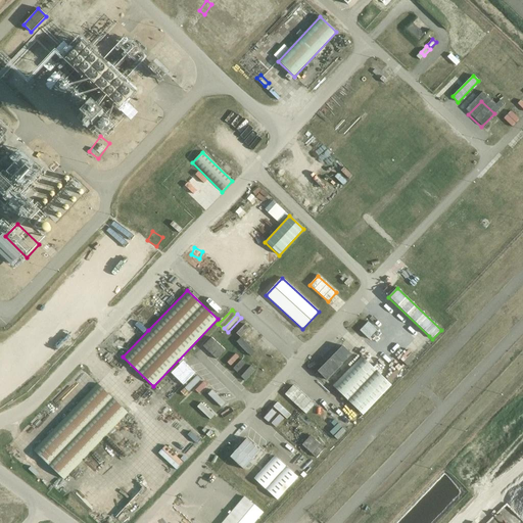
[(126,336),(133,329),(123,320),(116,327),(126,336)]
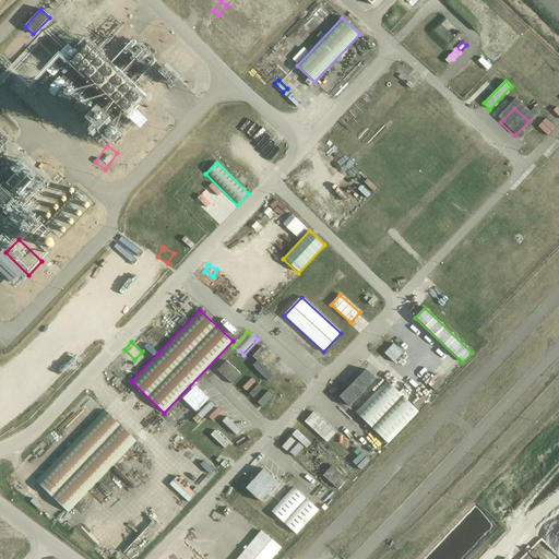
[(393,342),(380,356),(389,366),(403,352),(393,342)]
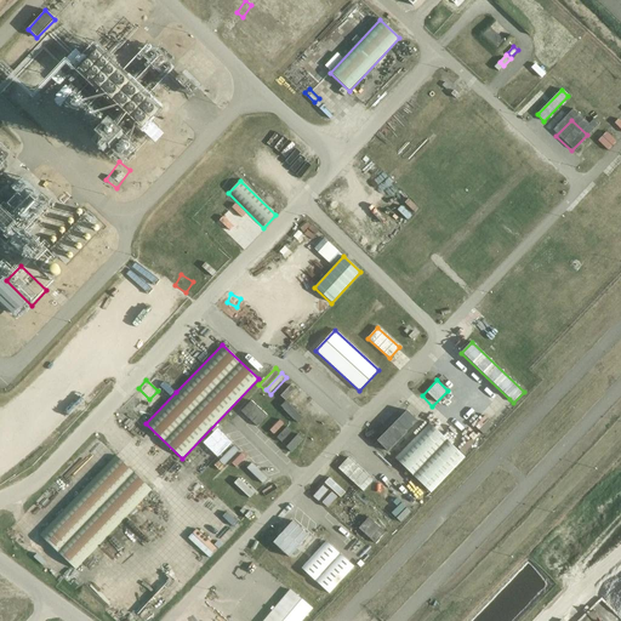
[(328,425),(331,420),(286,381),(273,397),(314,433),(324,422),(328,425)]
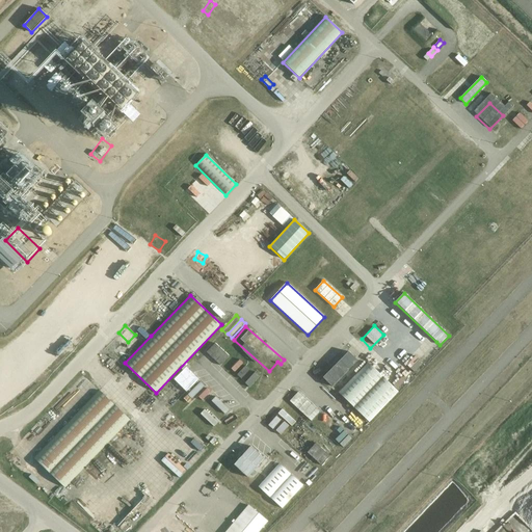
[(220,366),(229,356),(215,343),(206,352),(220,366)]
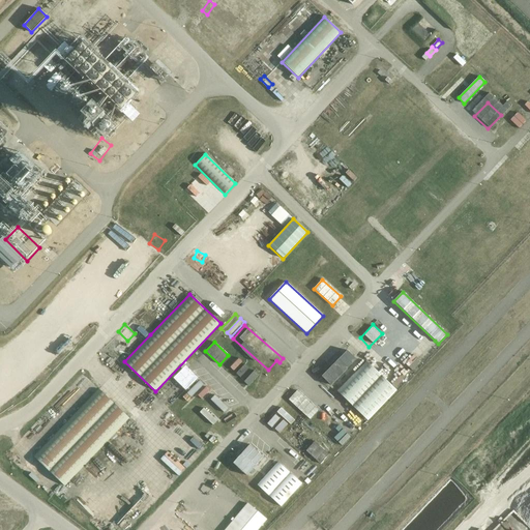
[(347,351),(321,376),(330,385),(356,359),(347,351)]
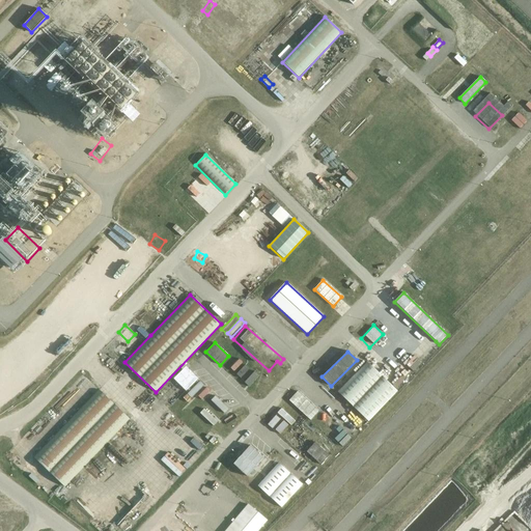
[(368,421),(397,391),(392,386),(366,361),(337,392),(368,421)]
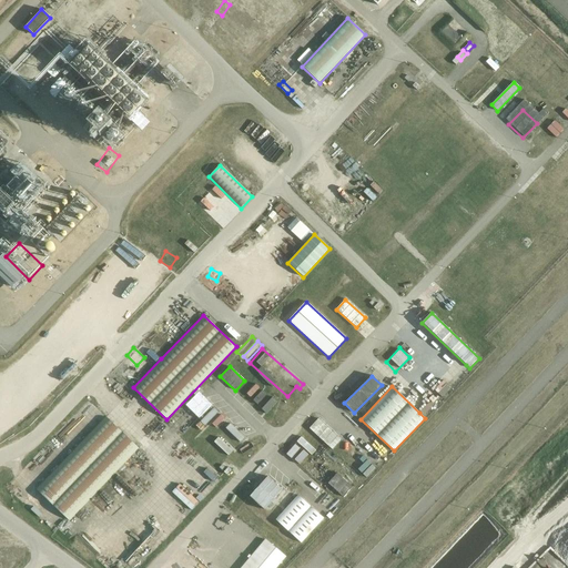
[(257,405),(266,395),(262,391),(253,401),(257,405)]
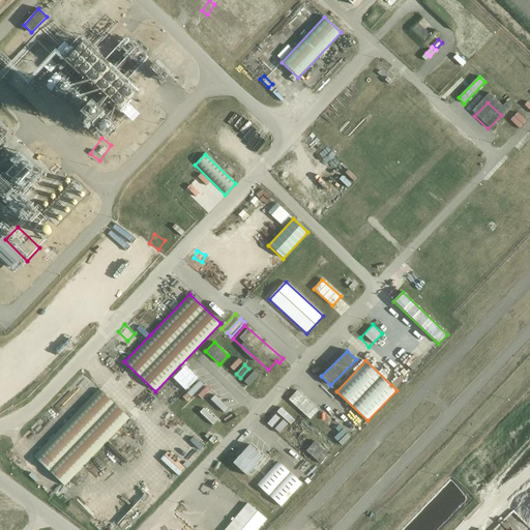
[(248,386),(259,376),(254,371),(243,382),(248,386)]
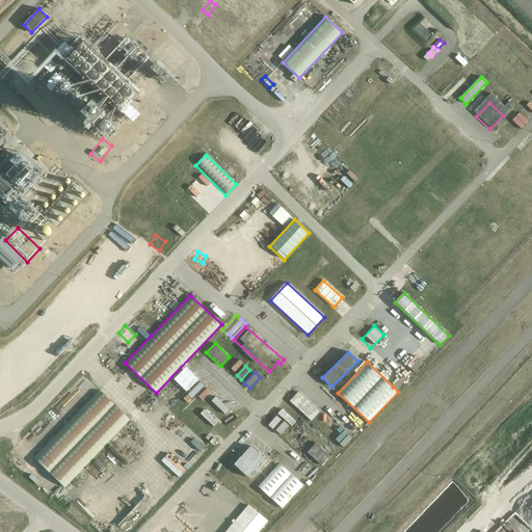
[(191,399),(205,386),(201,381),(187,395),(191,399)]
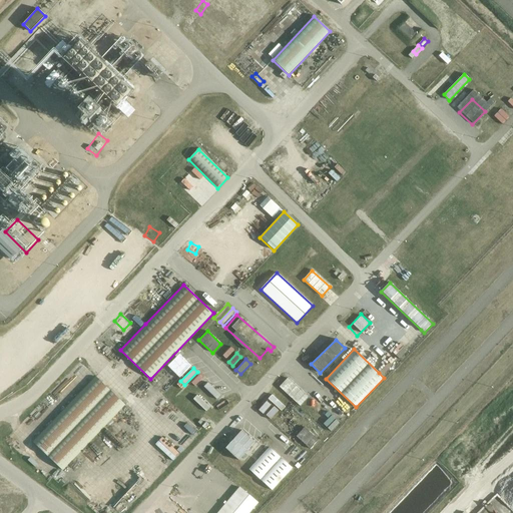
[(196,388),(205,379),(200,375),(192,383),(196,388)]
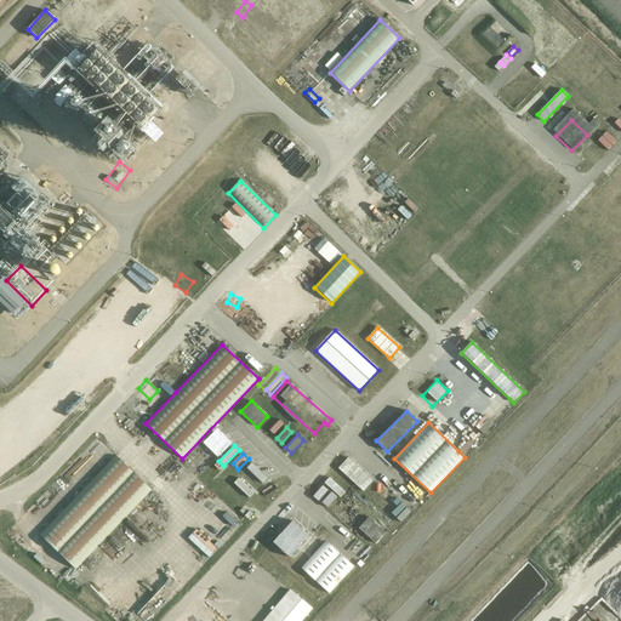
[(152,490),(115,455),(39,535),(75,570),(152,490)]
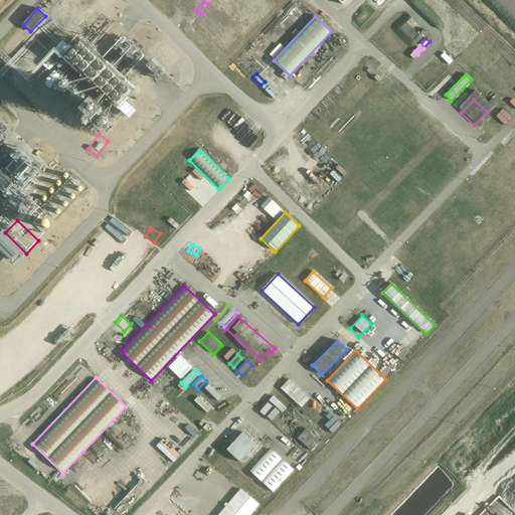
[(302,399),(307,394),(289,377),(280,388),(295,401),(299,396),(302,399)]
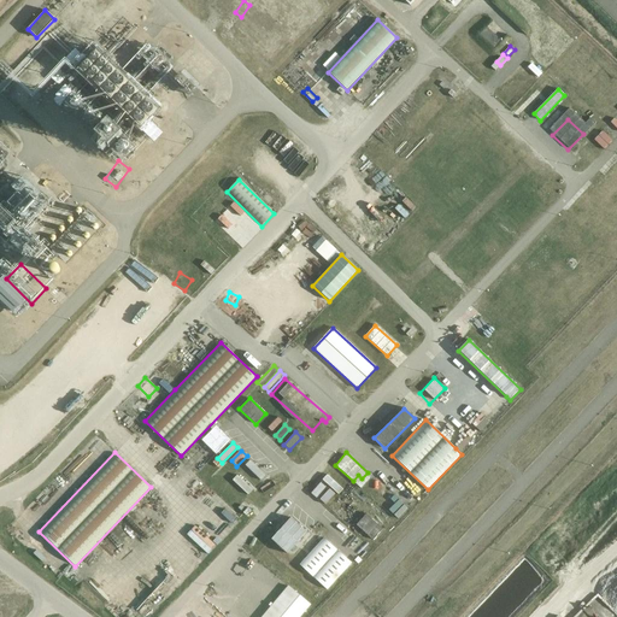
[(260,480),(265,475),(250,460),(245,465),(260,480)]
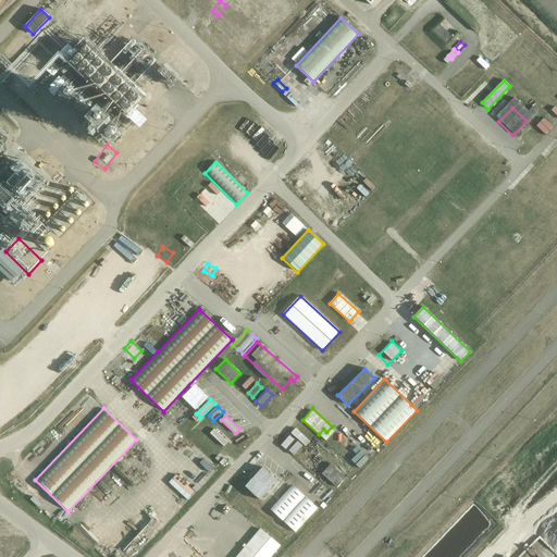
[(214,429),(210,433),(224,447),(229,442),(214,429)]
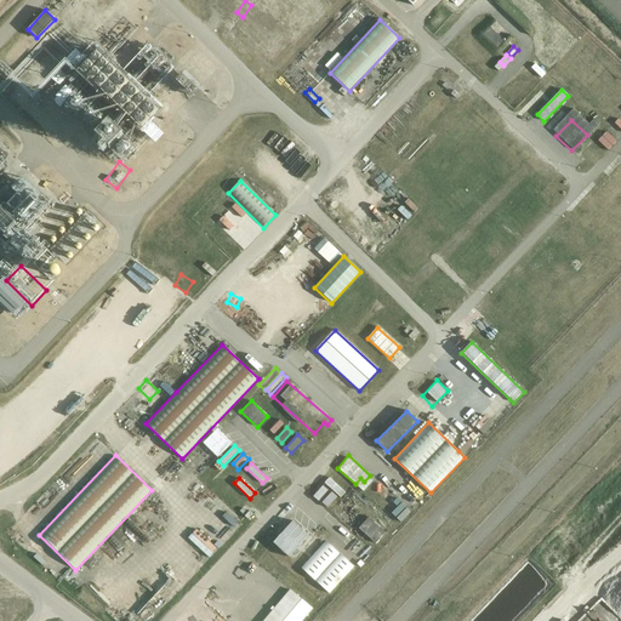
[(402,517),(409,505),(397,497),(389,511),(402,517)]
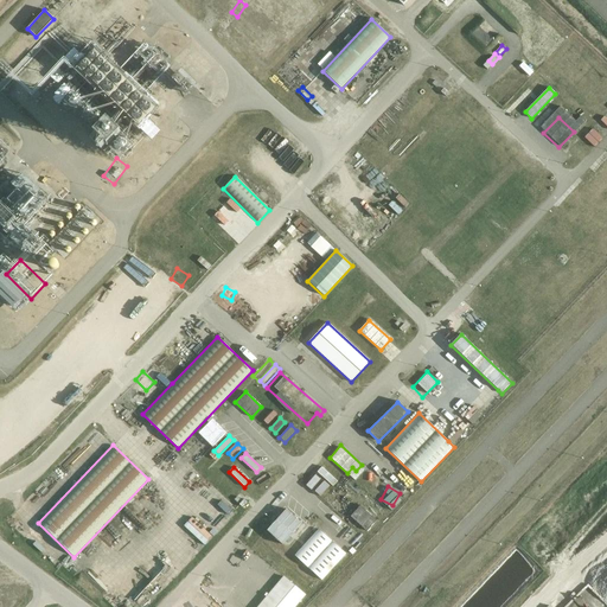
[(366,531),(376,521),(360,505),(350,516),(366,531)]
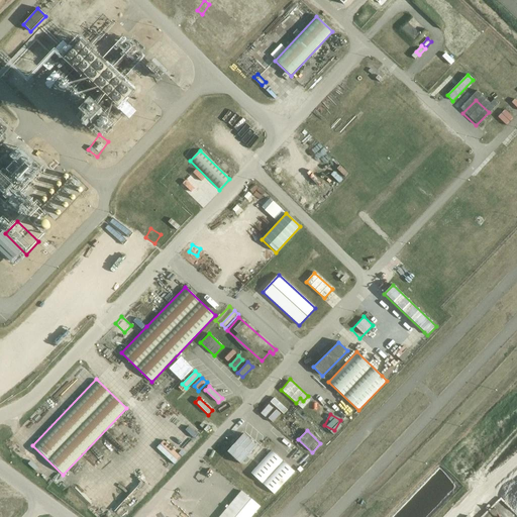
[(256,446),(243,433),(227,451),(240,464),(256,446)]
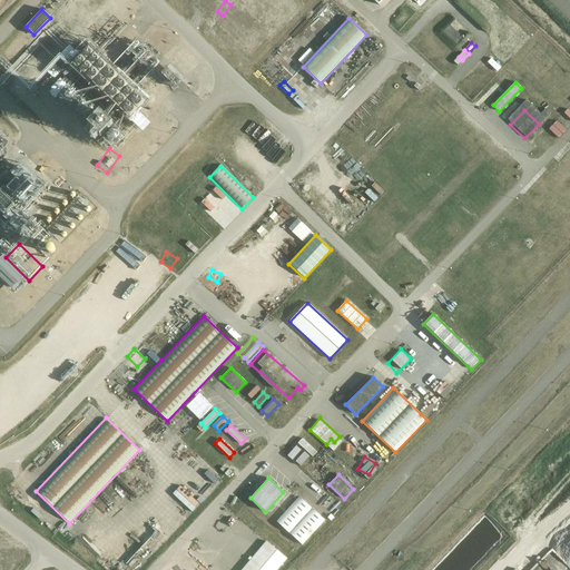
[(13,500),(22,504),(27,498),(18,493),(13,500)]
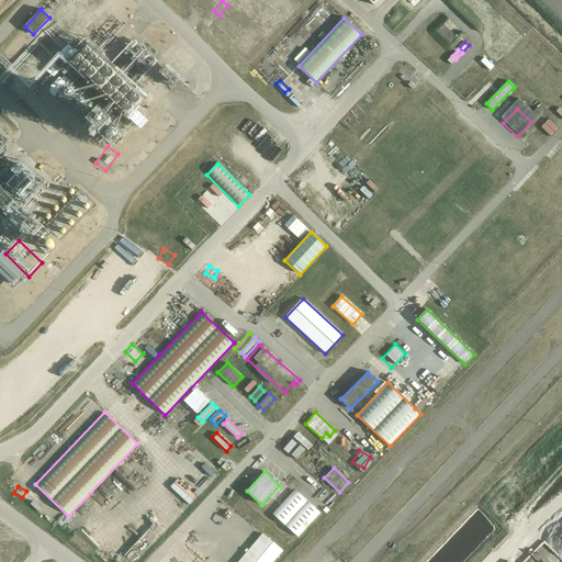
[(294,490),(272,514),(298,537),(319,513),(294,490)]
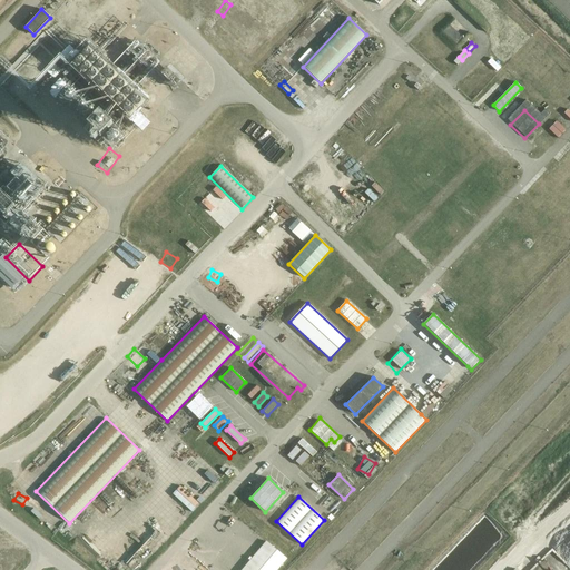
[(277,569),(287,559),(266,541),(241,569),(277,569)]
